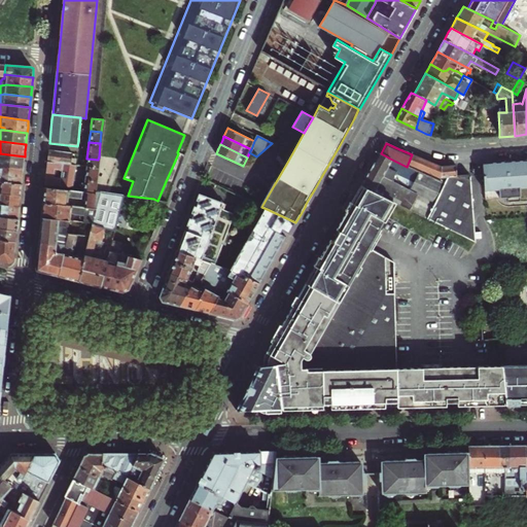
[(62,151),(60,163),(74,165),(75,159),(70,159),(71,152),(62,151)]
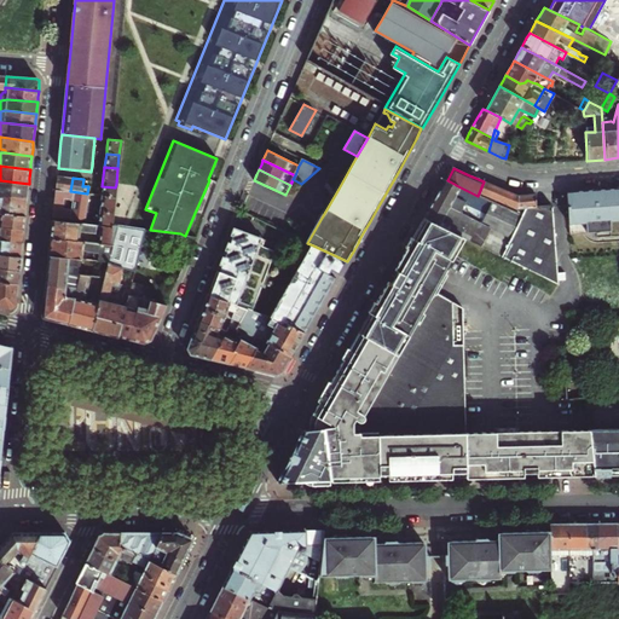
[(0,195),(27,198),(28,191),(29,184),(0,180),(0,195)]
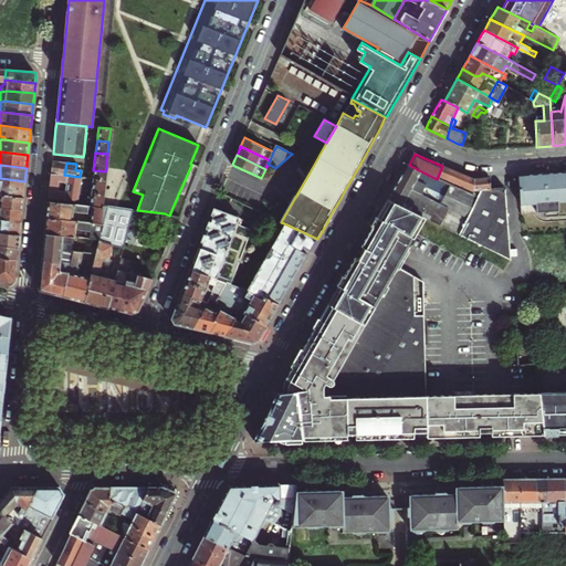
[(437,179),(419,170),(409,165),(405,171),(398,182),(395,188),(389,198),(426,218),(511,261),(505,189),(491,190),(482,190),(479,198),(469,194),(451,186),(437,179)]
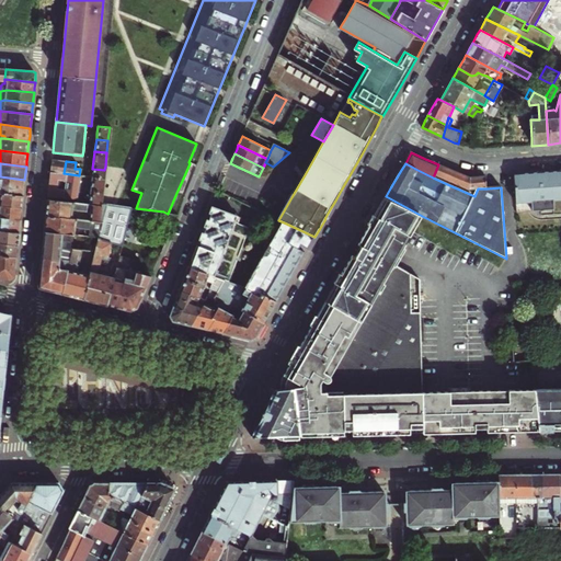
[(447,184),(454,171),(446,168),(438,164),(433,178),(447,184)]
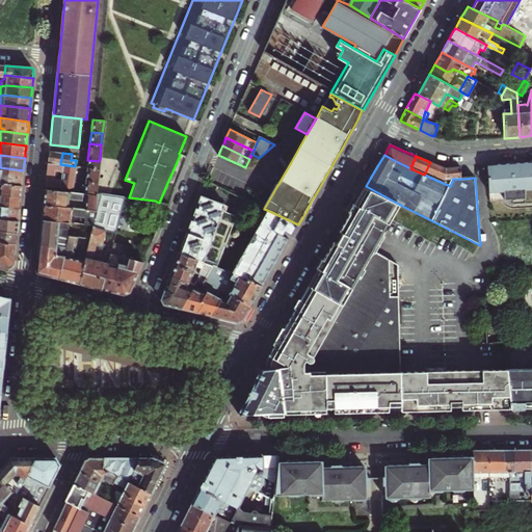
[(99,161),(87,160),(87,164),(86,167),(99,169),(99,161)]
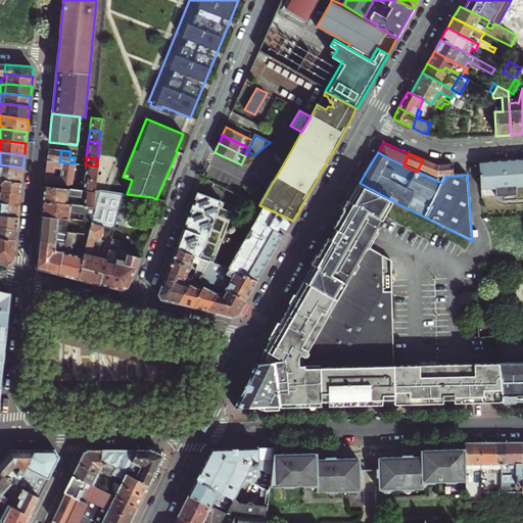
[(522,158),(505,160),(479,162),(481,198),(516,196),(516,187),(522,186),(522,158)]
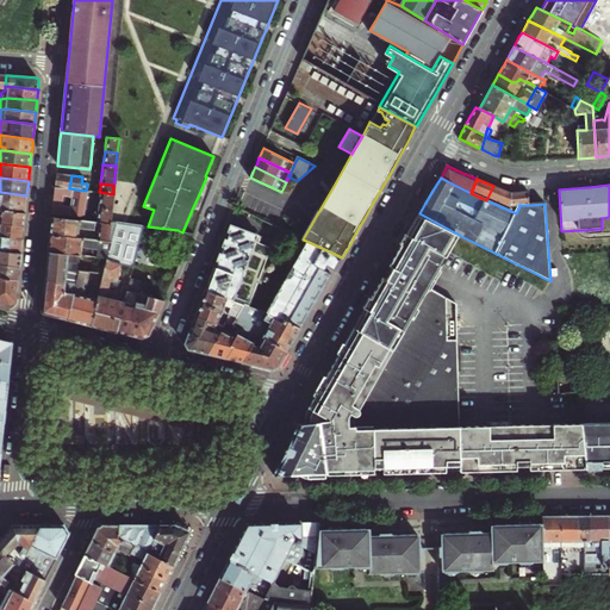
[(486,200),(505,209),(509,203),(510,204),(511,193),(503,190),(493,186),(486,200)]
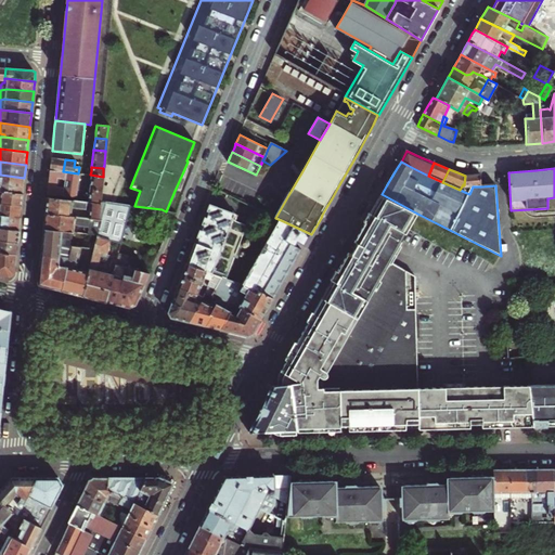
[(49,180),(48,194),(77,197),(79,173),(78,173),(63,171),(56,171),(50,170),(49,180)]
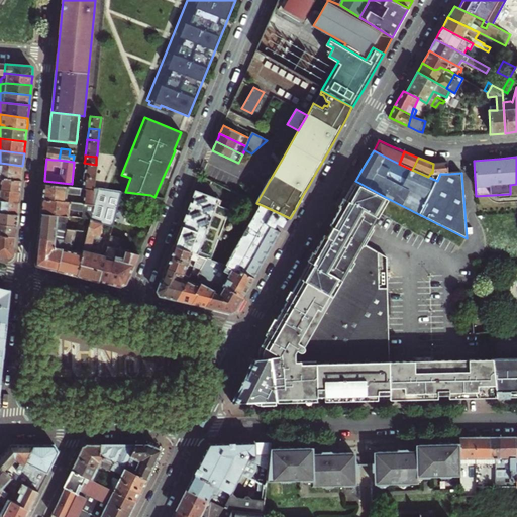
[(22,166),(0,163),(0,177),(21,179),(22,173),(22,166)]
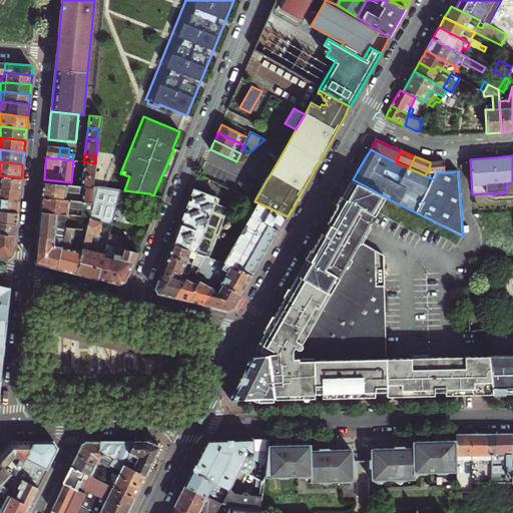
[(95,163),(83,161),(83,167),(82,174),(93,175),(95,163)]
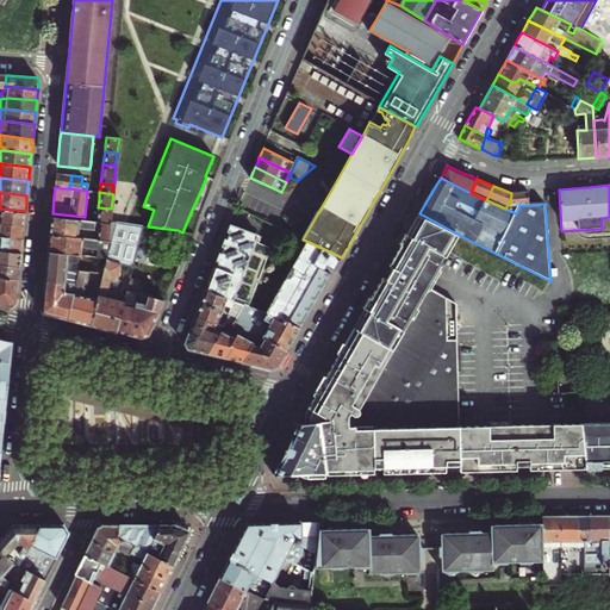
[(521,192),(511,193),(510,204),(509,203),(505,209),(516,213),(520,205),(529,205),(528,192),(521,192)]
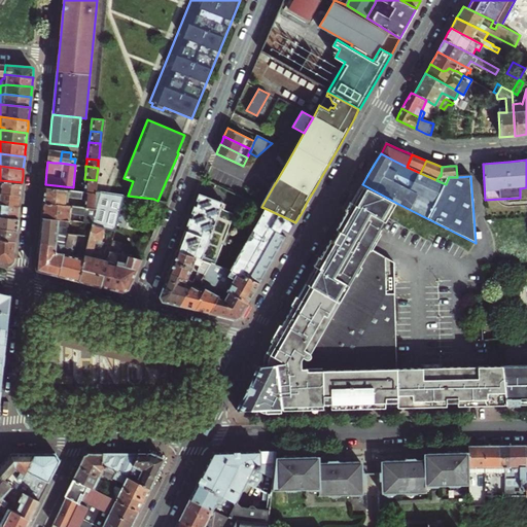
[(96,180),(84,179),(82,191),(88,192),(95,194),(95,191),(96,180)]
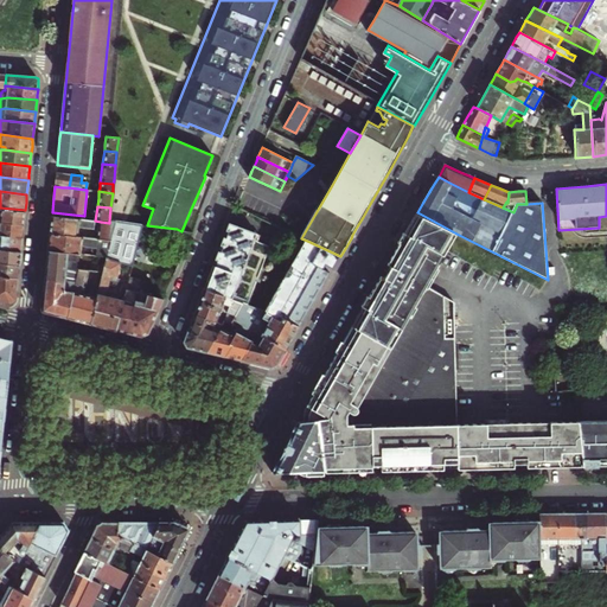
[(25,210),(0,208),(0,218),(0,219),(0,221),(24,224),(24,218),(25,210)]
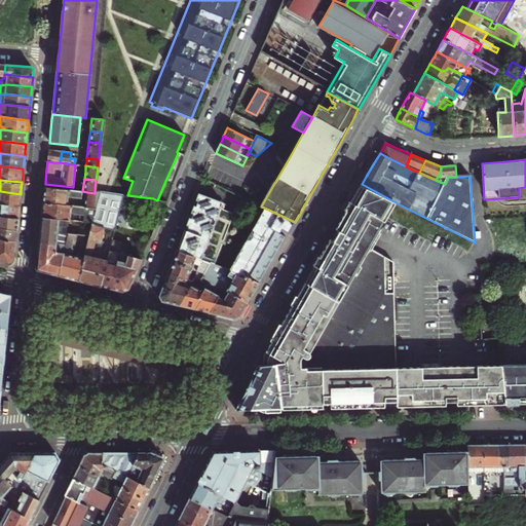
[(271,364),(276,386),(280,408),(288,408),(306,407),(323,407),(331,407),(362,406),(362,407),(373,407),(384,407),(384,401),(397,401),(397,393),(401,393),(401,404),(411,404),(420,404),(424,404),(447,403),(452,403),(452,398),(458,398),(458,400),(461,400),(461,403),(463,403),(467,403),(487,402),(501,402),(498,365),(479,365),(423,366),(419,366),(398,366),(367,366),(304,367),(305,359),(373,247),(376,239),(389,214),(396,202),(362,184),(357,193),(344,215),(341,221),(335,231),(302,290),(271,342),(258,366),(271,364)]
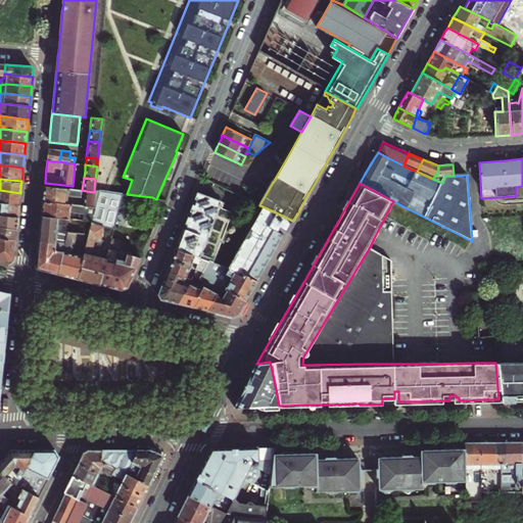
[(43,196),(43,200),(66,203),(67,196),(82,197),(82,190),(44,186),(43,196)]
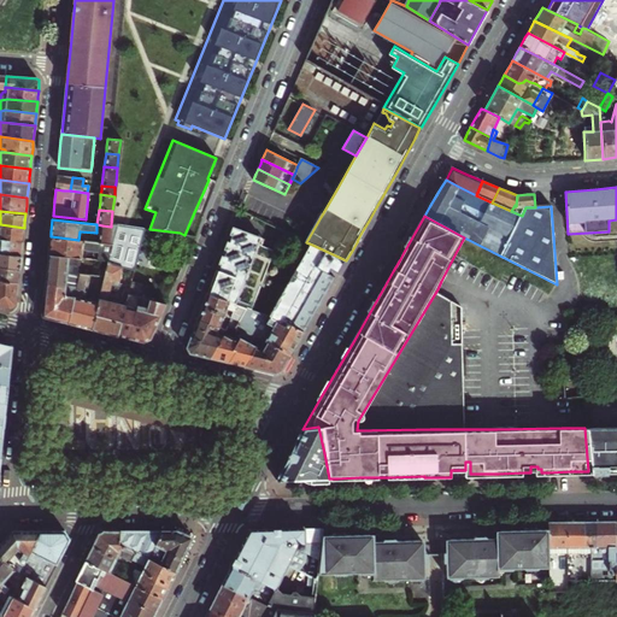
[(0,239),(23,241),(23,235),(24,228),(0,224),(0,239)]
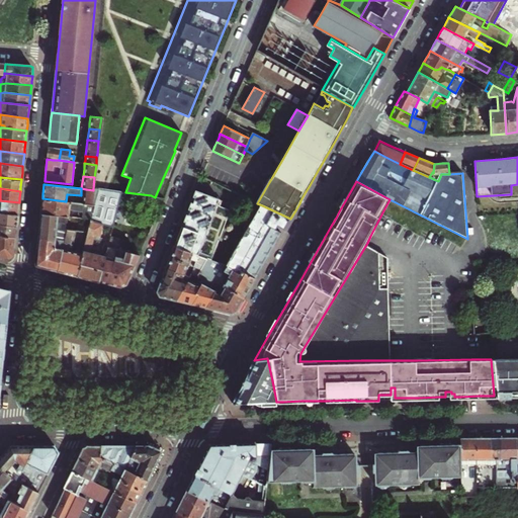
[(93,204),(97,189),(93,188),(93,190),(86,189),(84,203),(93,204)]
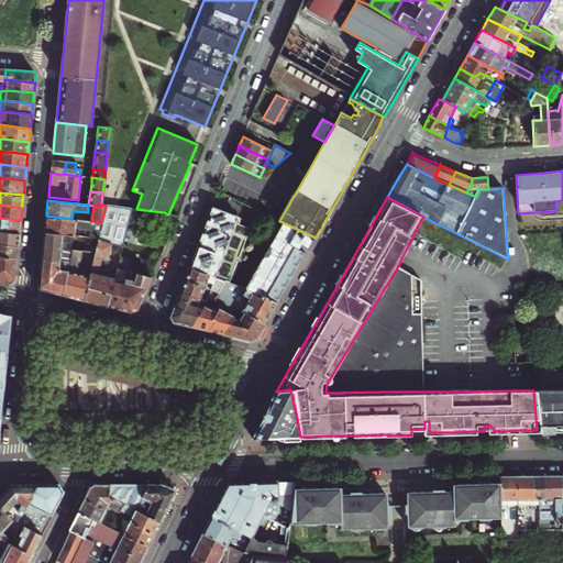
[(106,206),(101,222),(98,238),(97,241),(111,244),(111,243),(122,245),(131,208),(106,206)]
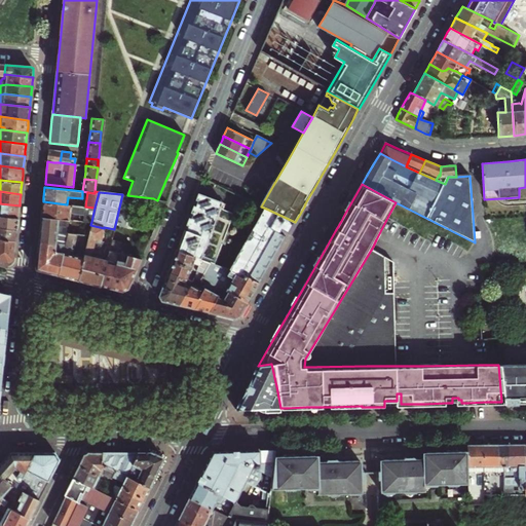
[(201,260),(223,203),(199,194),(178,251),(180,252),(195,258),(201,260)]
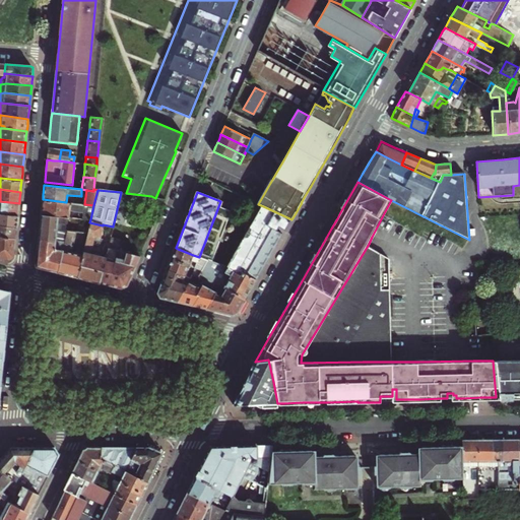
[(66,202),(43,199),(42,207),(41,214),(68,217),(69,209),(72,211),(83,212),(82,218),(90,219),(93,205),(84,204),(66,202)]
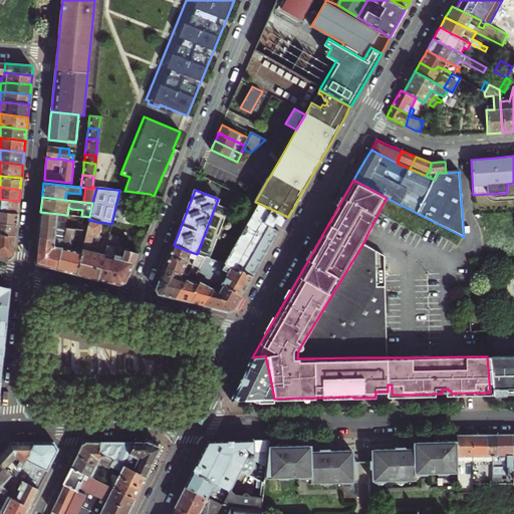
[(19,201),(0,199),(0,211),(17,213),(18,208),(19,201)]
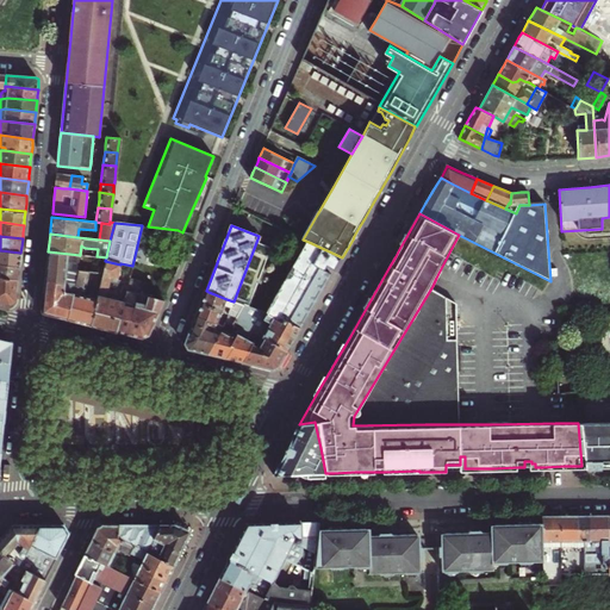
[(260,242),(257,250),(267,253),(269,244),(260,242)]
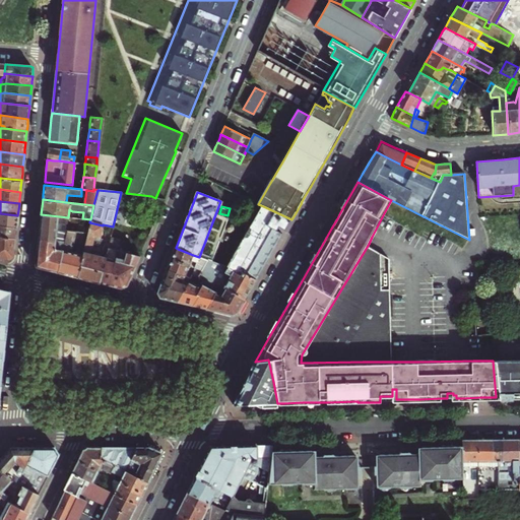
[(284,232),(291,219),(263,206),(228,268),(241,275),(243,271),(257,280),(262,270),(272,253),(284,232)]
